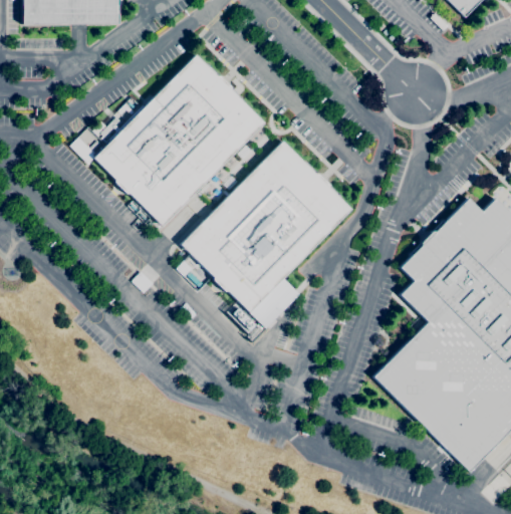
[(119,0),(119,23),(23,24),(23,0),(119,0)]
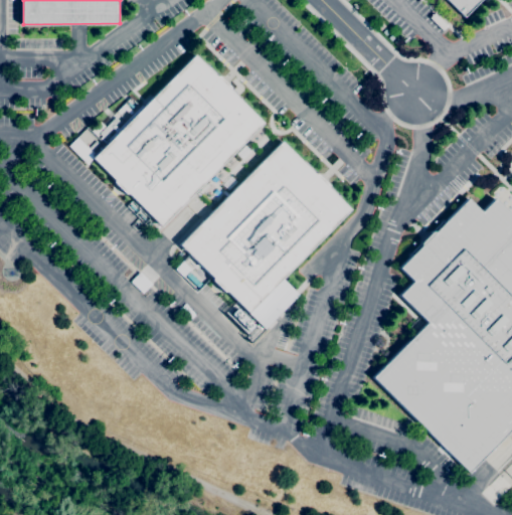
[(481,0),(466,16),(449,0),(481,0)]
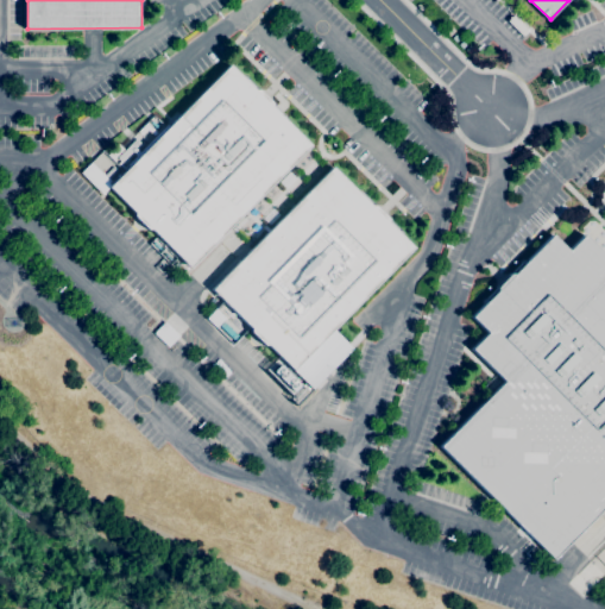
[(257,89),(260,90),(273,104),(275,107),(313,144),(193,267),(155,228),(150,230),(137,215),(137,212),(112,187),(105,194),(83,173),(94,162),(115,183),(232,64),(257,89)]
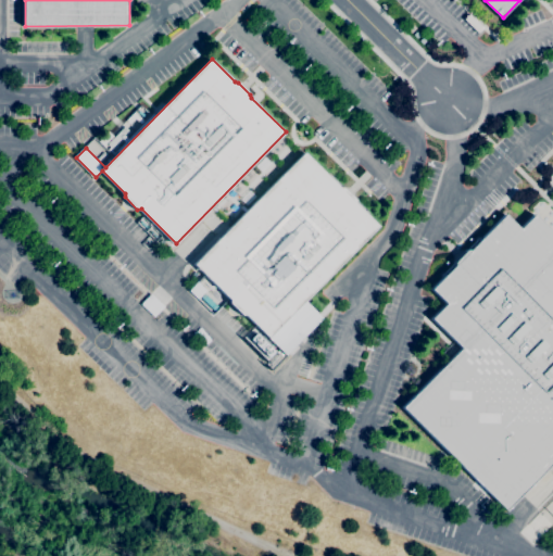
[(356,203),(380,226),(271,337),(248,314),(243,315),(230,303),(231,299),(197,264),(305,153),(341,188),(344,187),(357,200),(356,203)]
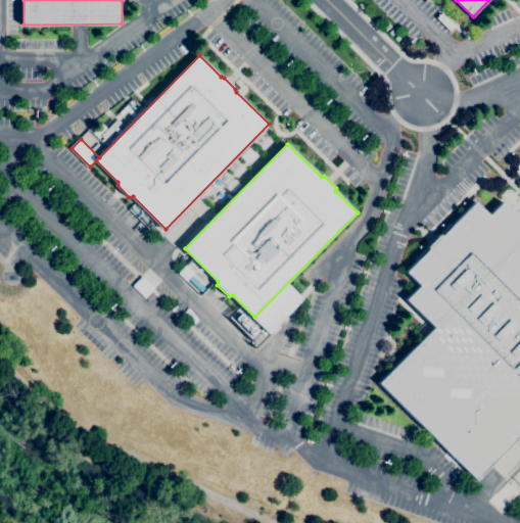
[(519,436),(477,480),(380,383),(435,328),(407,299),(421,285),(408,272),(428,250),(428,246),(439,235),(443,235),(476,202),(490,216),(504,201),(519,217),(519,436)]
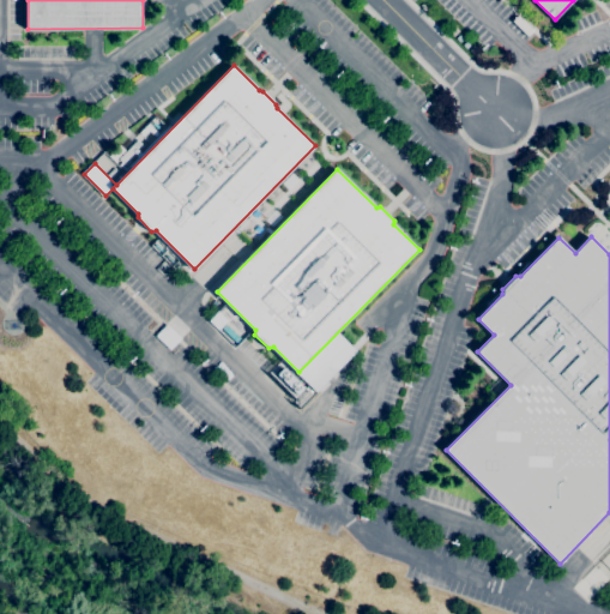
[(305,387),(300,383),(302,379),(282,360),(271,371),(297,396),(305,387)]
